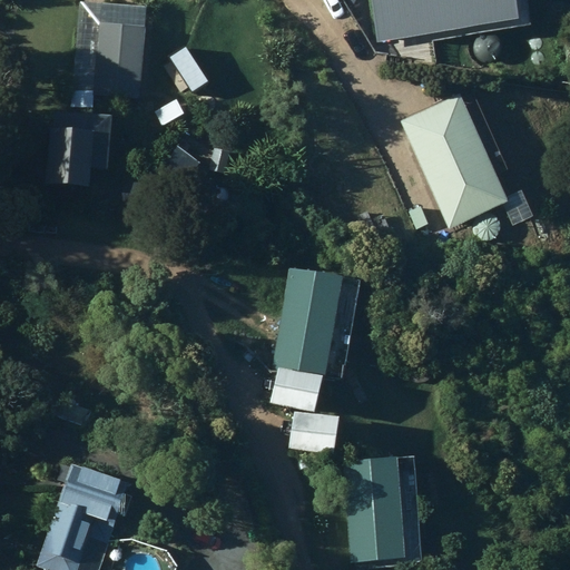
[(366,0),(372,41),(517,21),(513,0),(366,0)]
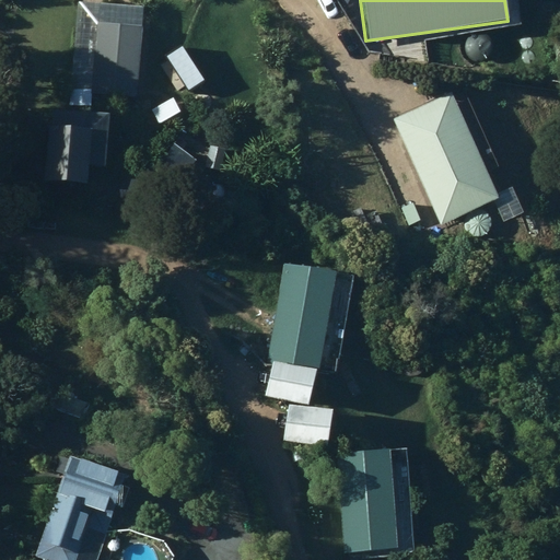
[(93,91),(136,95),(142,26),(100,22),(93,91)]
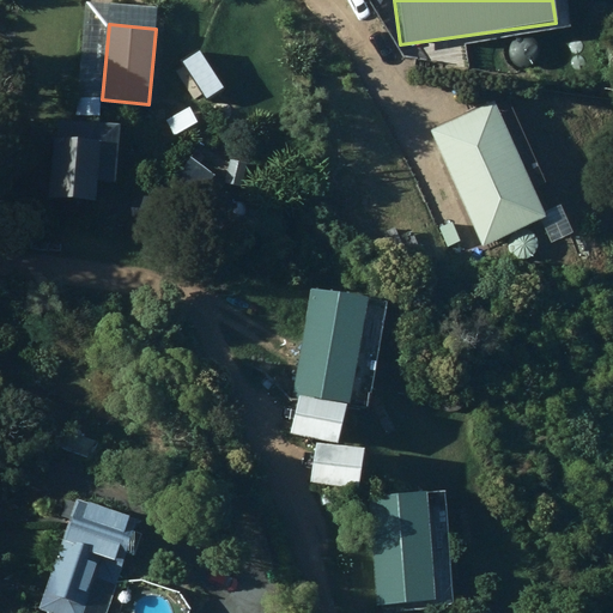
[(183,62),(184,37),(165,36),(165,62),(183,62)]
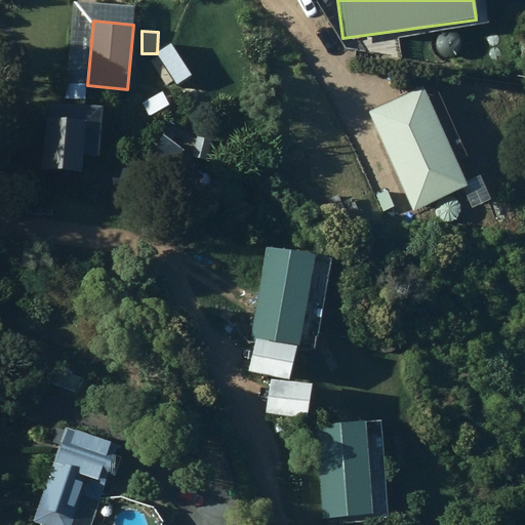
[(184,54),(172,39),(161,46),(172,63),(184,54)]
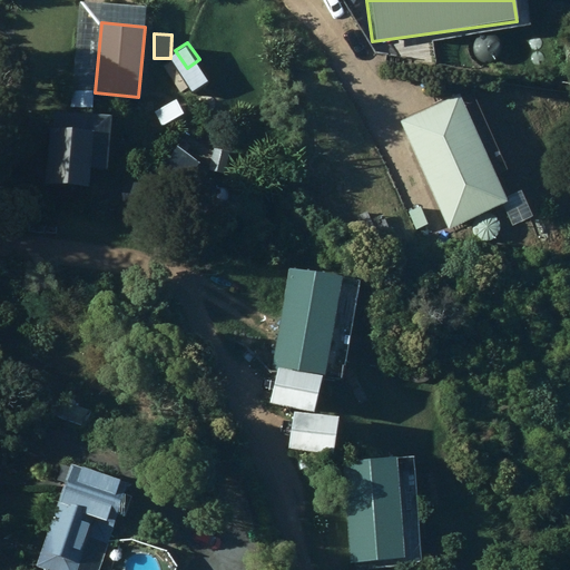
[(213,86),(200,62),(185,72),(198,94),(213,86)]
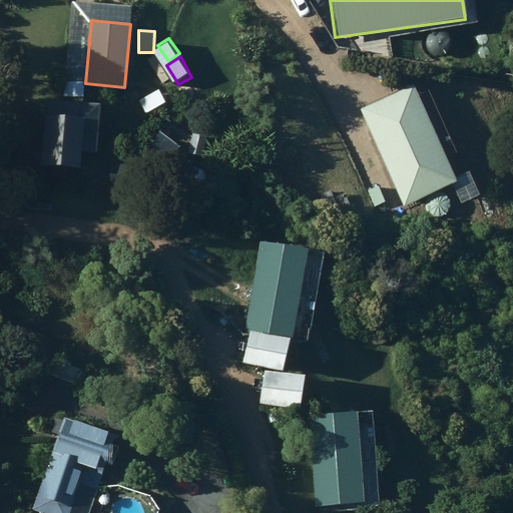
[(149,95),(150,60),(136,59),(135,95),(149,95)]
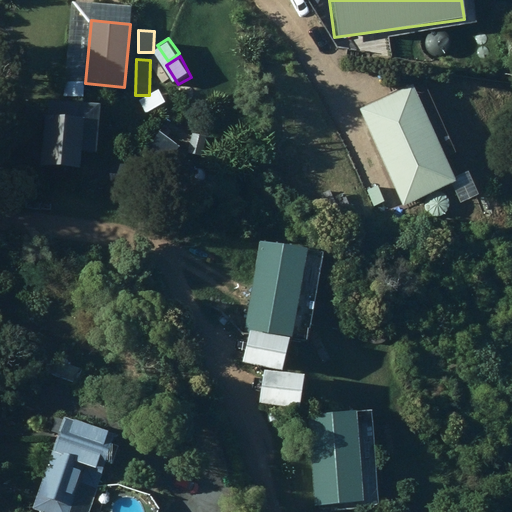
[(358,112),(399,210),(448,190),(407,92),(358,112)]
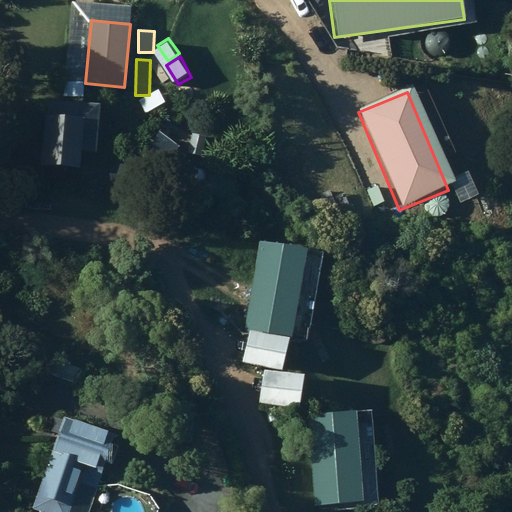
[(95,150),(97,103),(44,100),(41,164),(80,166),(81,149),(95,150)]
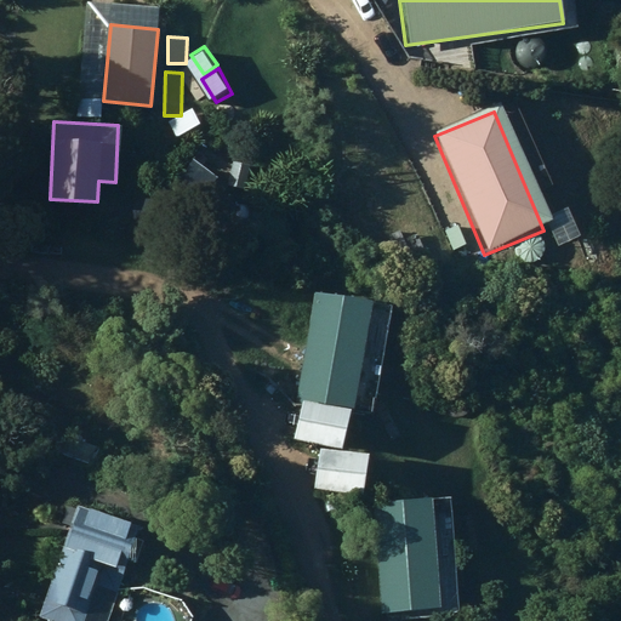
[(216,195),(216,172),(197,174),(197,195),(216,195)]
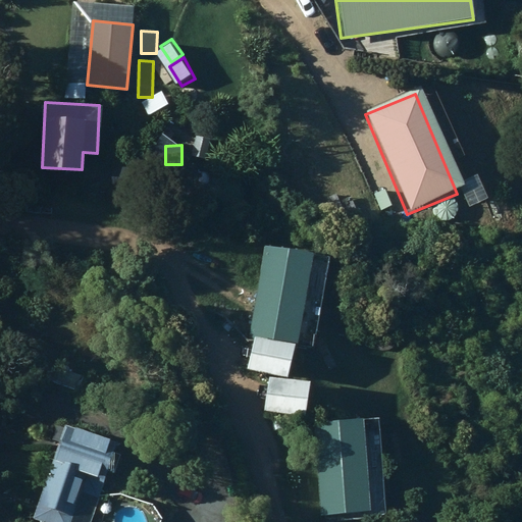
[(315,350),(329,253),(265,244),(247,369),(289,375),(293,346),(315,350)]
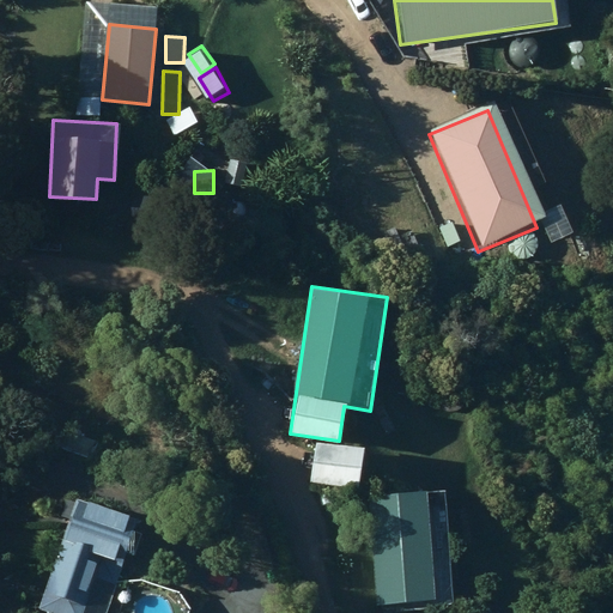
[(97,442),(67,430),(60,447),(91,459),(97,442)]
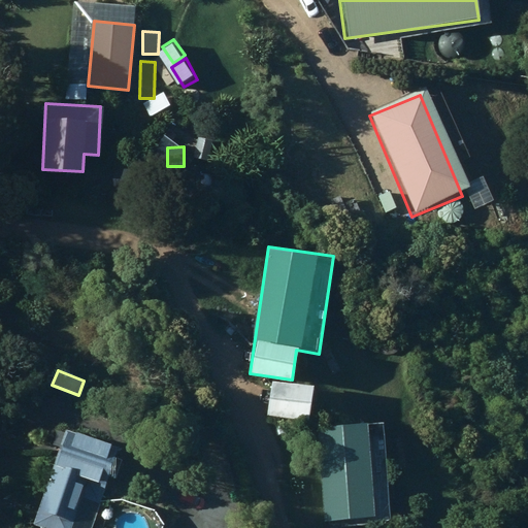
[(268,411),(308,419),(314,388),(273,381),(268,411)]
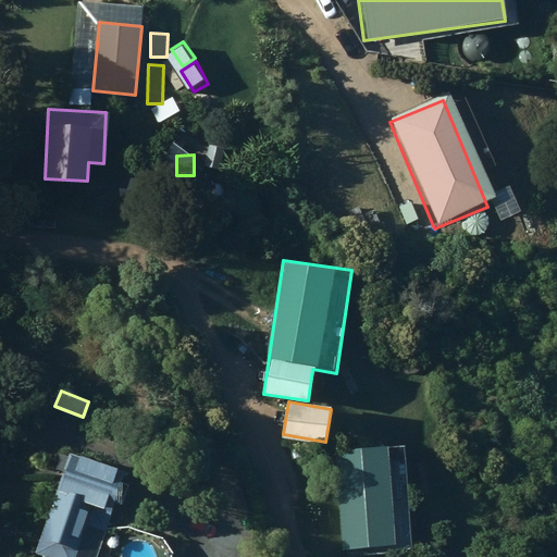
[(387,445),(335,450),(343,548),(395,545),(387,445)]
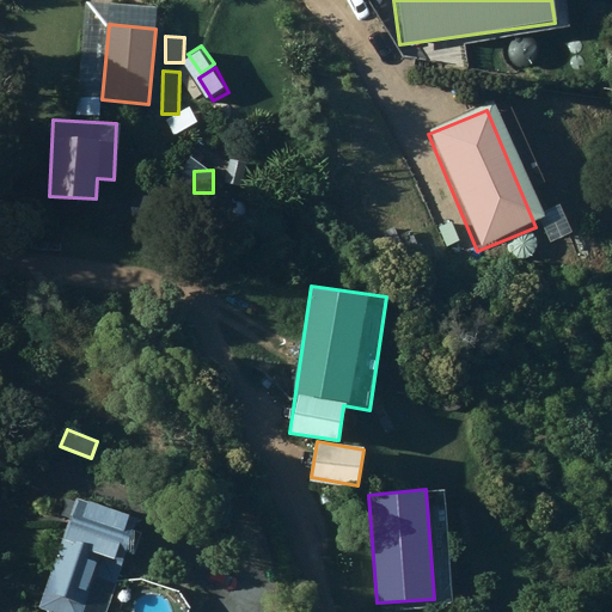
[(77,497),(38,606),(55,611),(80,611),(102,554),(121,561),(124,549),(134,554),(141,531),(133,528),(136,518),(77,497)]
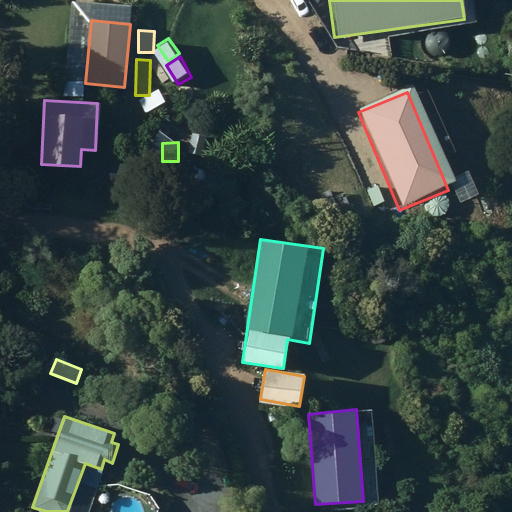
All buildings are outlined.
